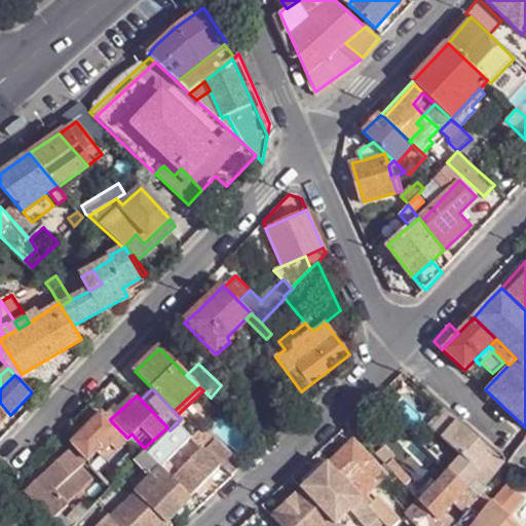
[(0,425),(10,415),(0,403),(0,425)]
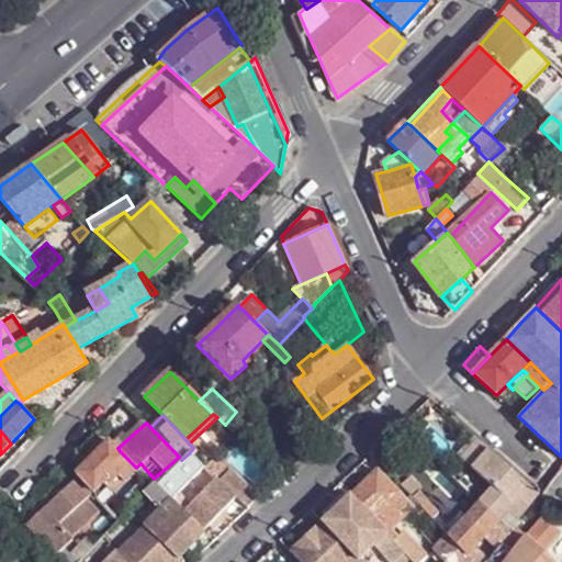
[(127,459),(109,441),(75,474),(93,492),(127,459)]
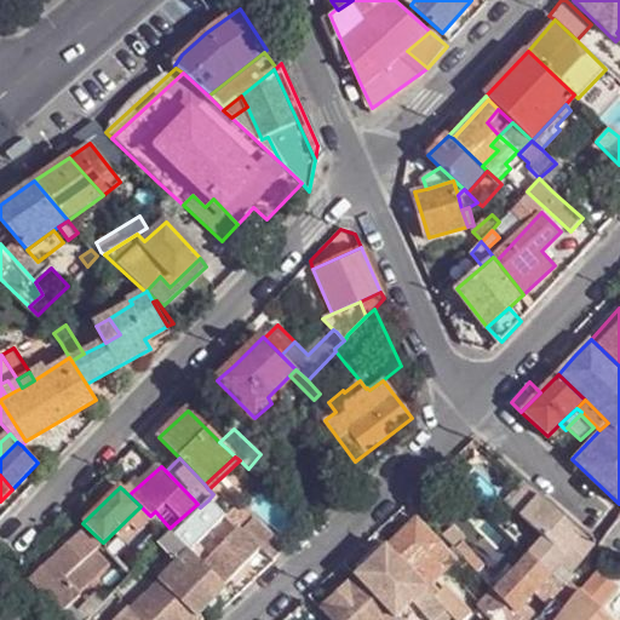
[(515,511),(532,492),(526,487),(509,506),(515,511)]
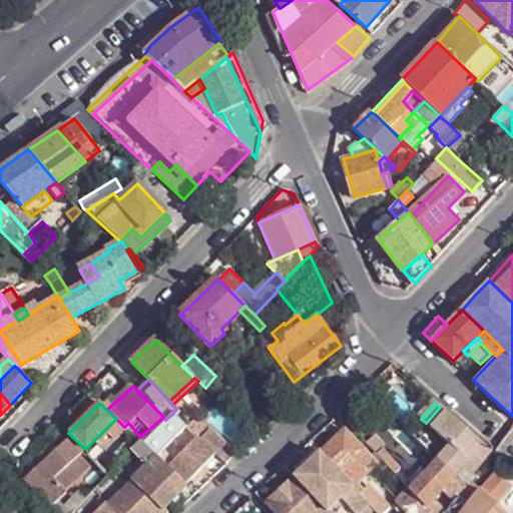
[(456,475),(465,484),(491,450),(482,442),(479,446),(468,438),(467,429),(441,405),(440,407),(426,423),(450,444),(438,458),(456,475)]
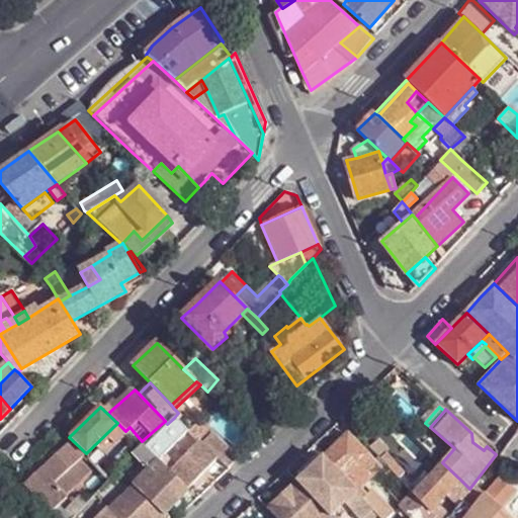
[(145,448),(158,460),(188,431),(174,418),(167,424),(145,448)]
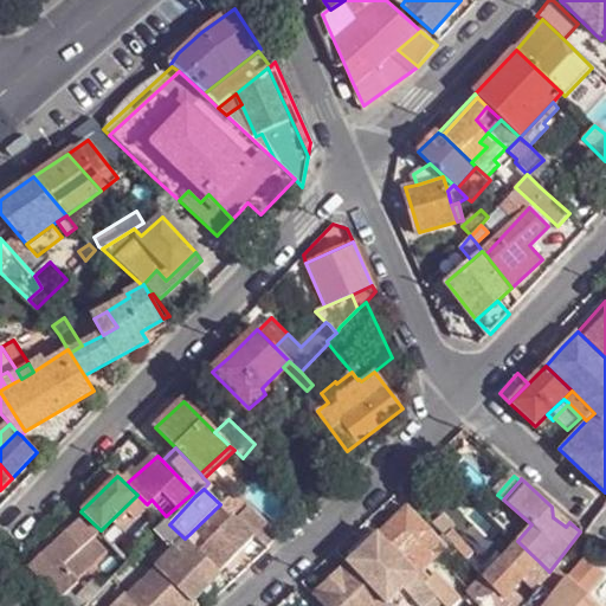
[(242,516),(249,507),(232,491),(220,504),(231,515),(236,509),(242,516)]
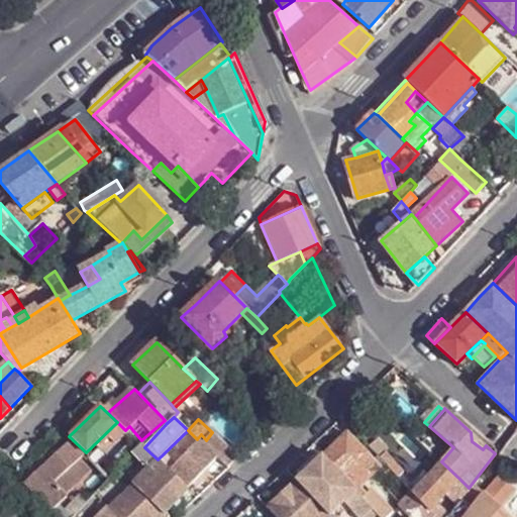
[(158,459),(187,489),(218,455),(203,442),(200,440),(198,441),(197,439),(188,430),(158,459)]
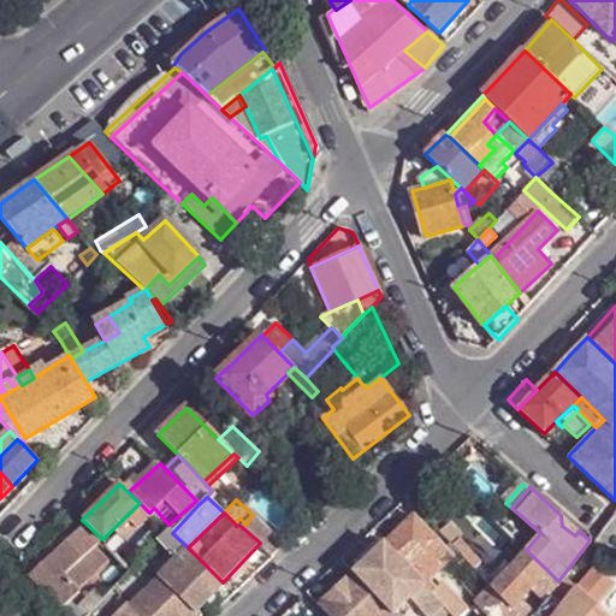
[(286,544),(253,515),(246,525),(242,527),(260,543),(274,556),(286,544)]
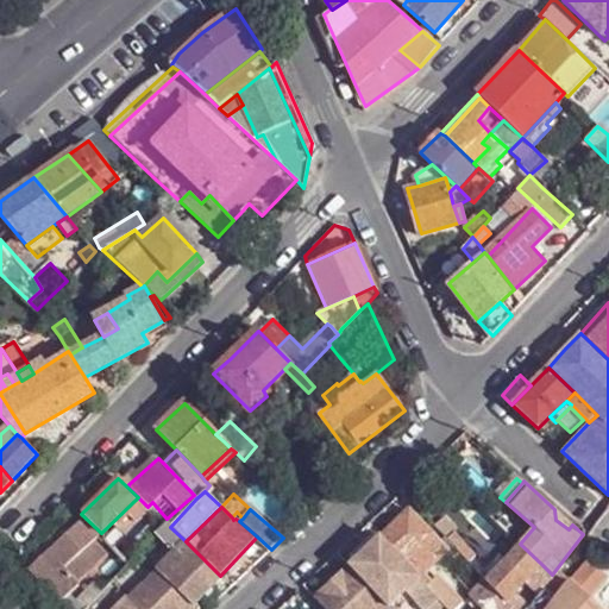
[(409,509),(380,538),(441,600),(450,608),(453,608),(466,598),(440,572),(432,581),(428,577),(452,554),(409,509)]
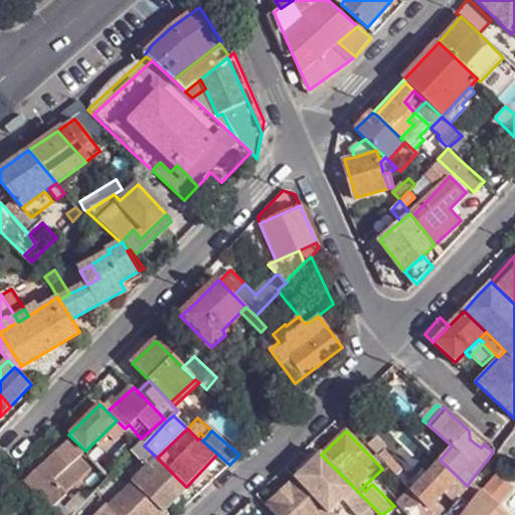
[(484,444),(469,431),(470,440),(481,448),(484,444)]
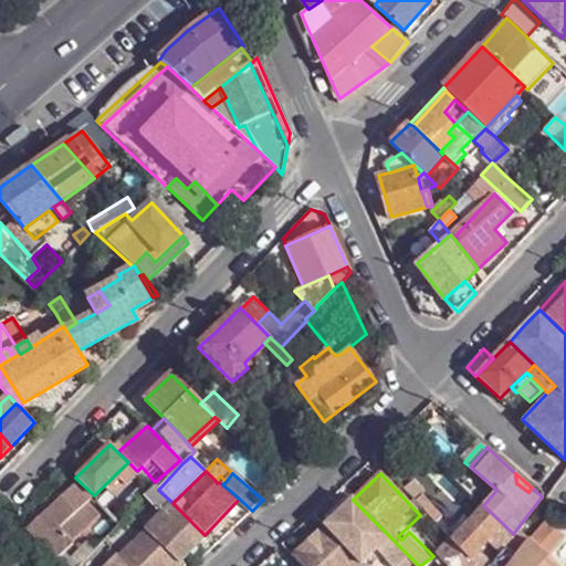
[(66,553),(74,544),(72,541),(61,527),(87,502),(92,499),(76,483),(28,527),(59,561),(66,553)]
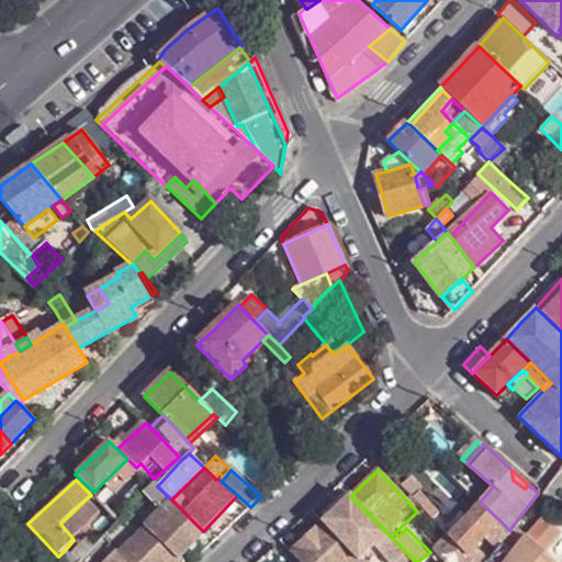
[(178,560),(205,531),(203,531),(171,499),(157,486),(154,484),(146,492),(163,507),(144,527),(178,560)]
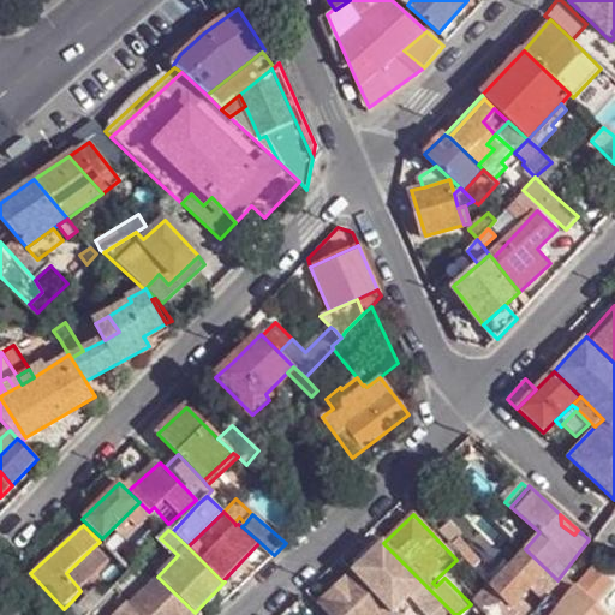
[(482,561),(459,537),(452,544),(475,568),(482,561)]
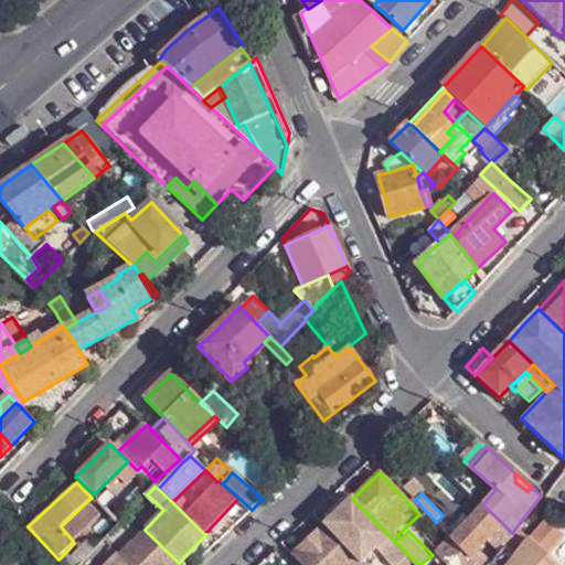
[(352,499),(324,525),(329,530),(362,563),(376,550),(391,564),(398,564),(409,556),(352,499)]
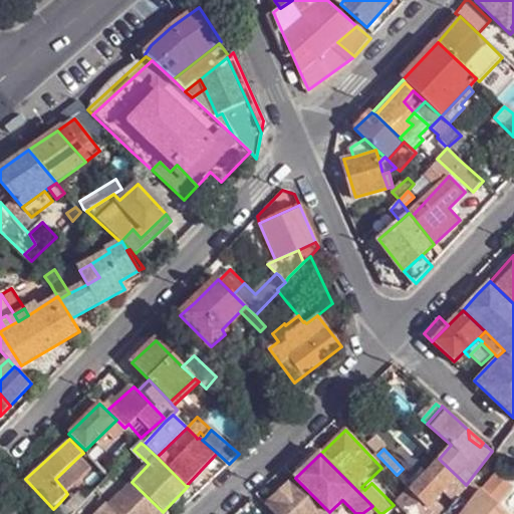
[(107,477),(111,473),(113,470),(101,455),(94,463),(103,473),(107,477)]
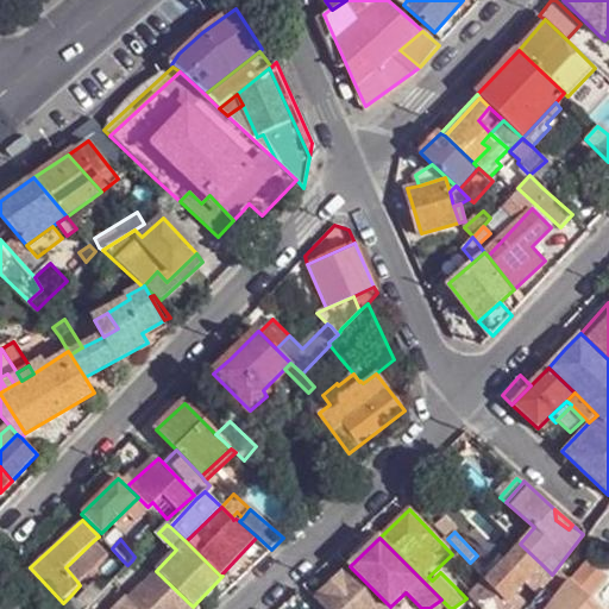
[(66,567),(77,582),(107,556),(94,540),(66,567)]
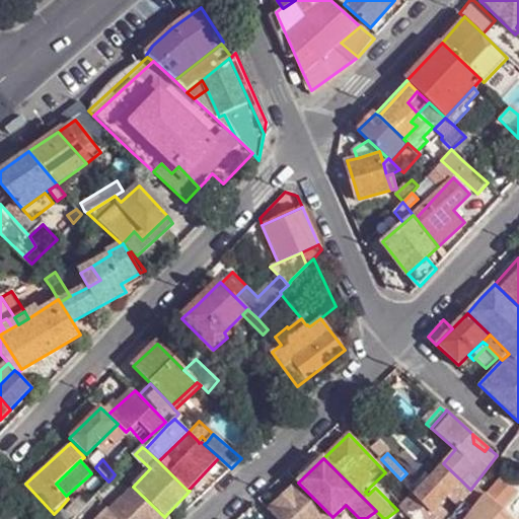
[(461,480),(443,463),(415,494),(432,512),(439,504),(448,494),(461,480)]
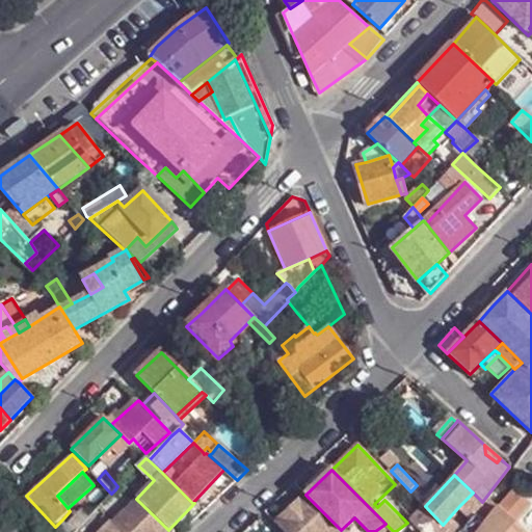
[(99,507),(108,515),(130,494),(121,483),(117,486),(115,489),(111,494),(99,507)]
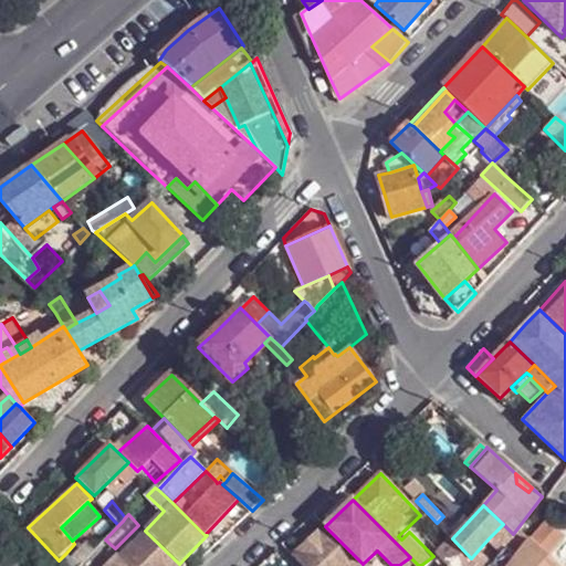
[(513,534),(503,524),(489,538),(500,549),(513,534)]
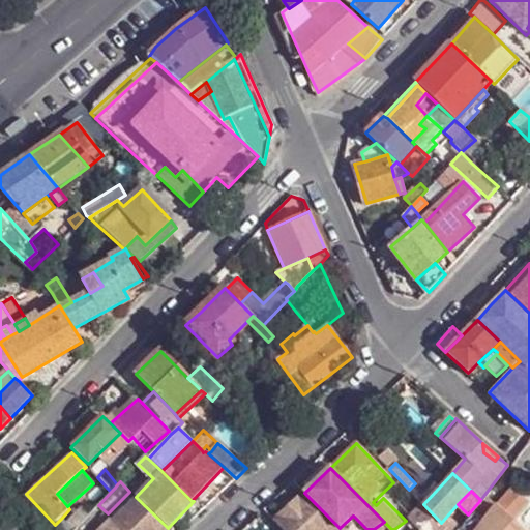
[(308,497),(304,493),(274,521),(278,525),(308,497)]
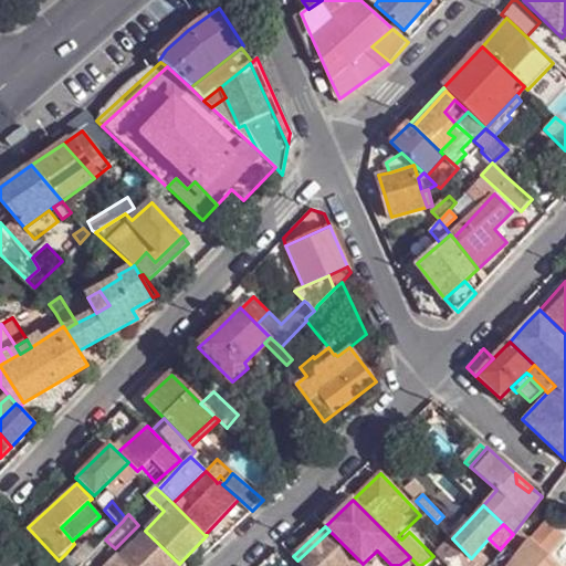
[(177,565),(179,564),(145,531),(118,557),(128,565),(177,565)]
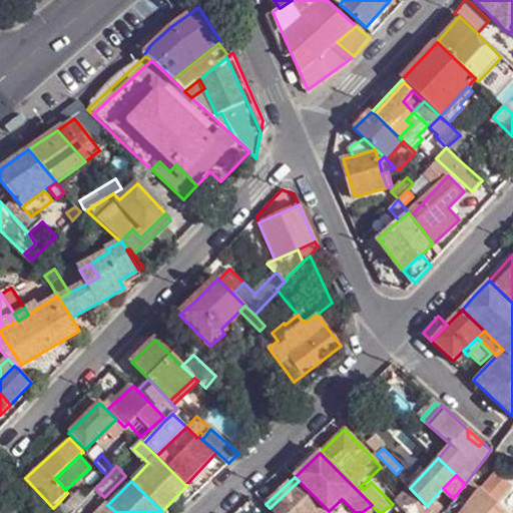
[(326,512),(329,511),(299,481),(270,508),(274,512),(326,512)]
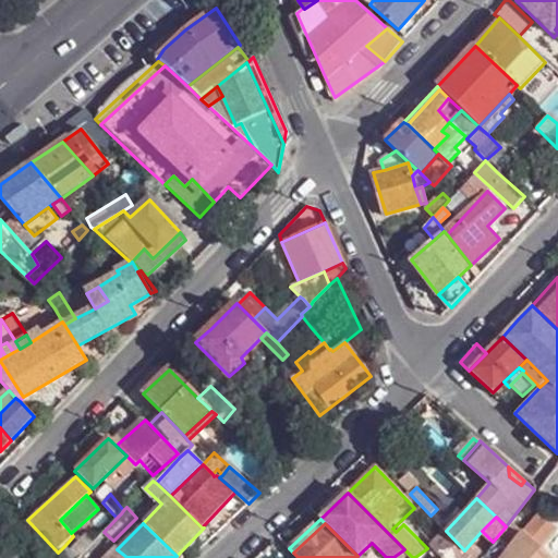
[(446,531),(443,528),(427,543),(441,557),(440,557),(471,557),(464,550),(446,531)]
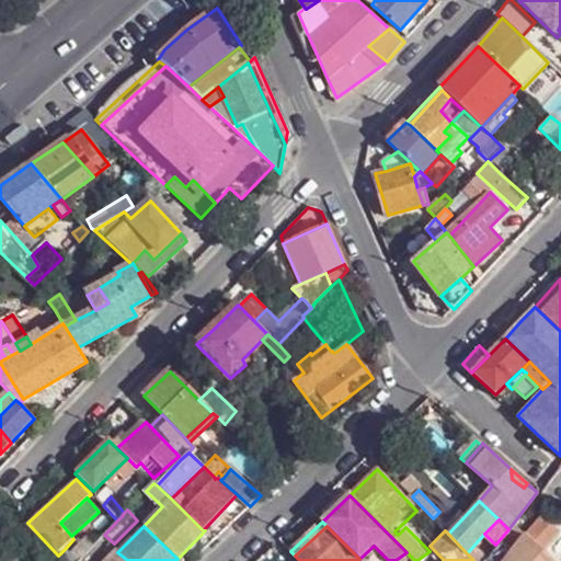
[(553,560),(525,535),(505,560),(553,560)]
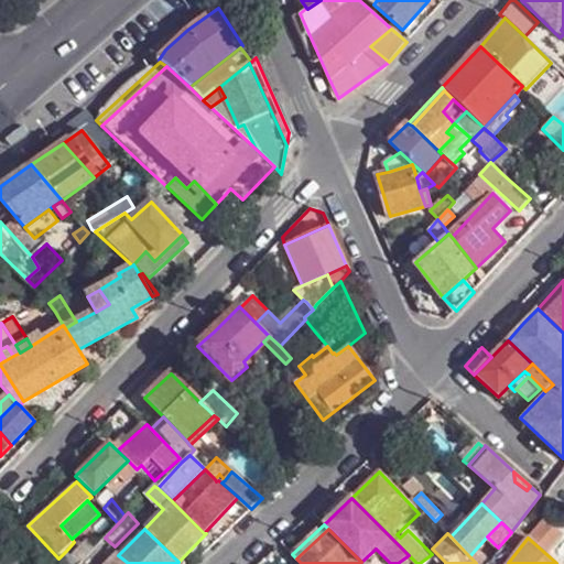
[(79,563),(80,563),(96,548),(90,542),(86,546),(82,542),(69,554),(66,551),(58,559),(63,563),(79,563)]
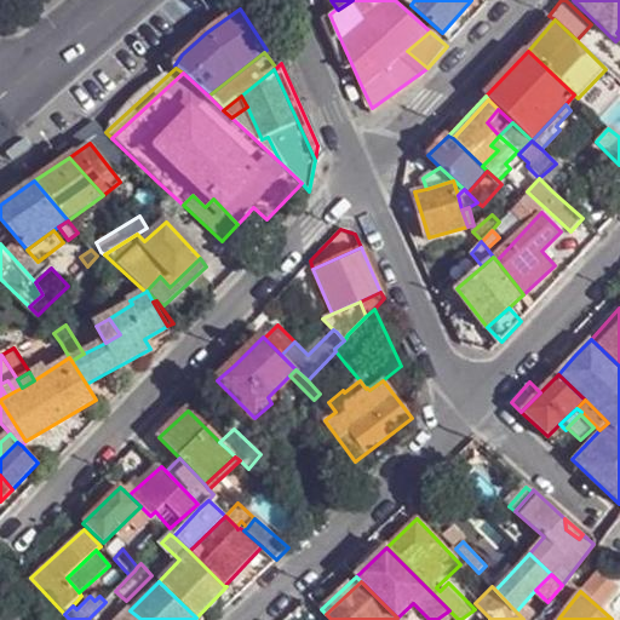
[(539,616),(524,602),(516,612),(523,619),(534,619),(537,619),(539,616)]
